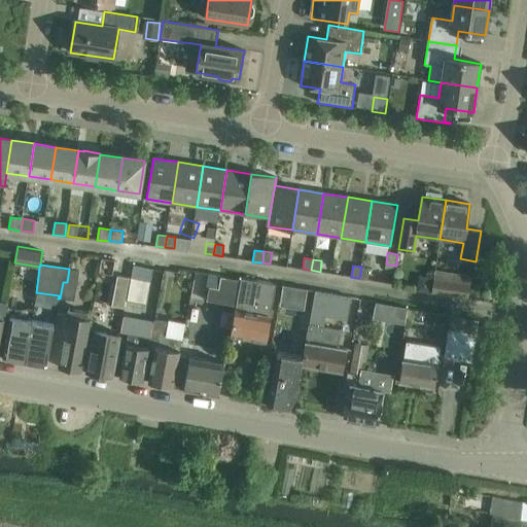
[(361,267),(359,278),(369,279),(370,269),(361,267)]
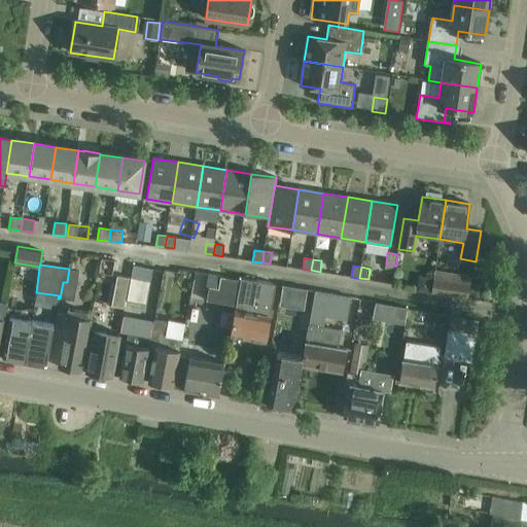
[(63,282),(60,299),(74,301),(79,270),(69,269),(67,282),(63,282)]
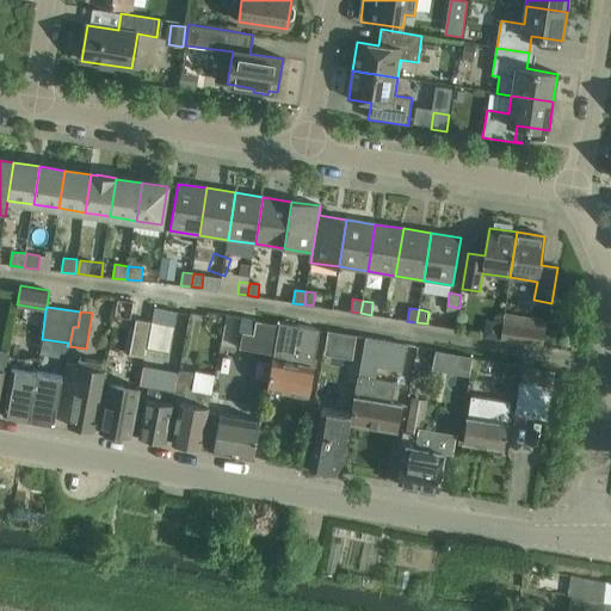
[(505,313),(500,338),(543,345),(547,320),(505,313)]
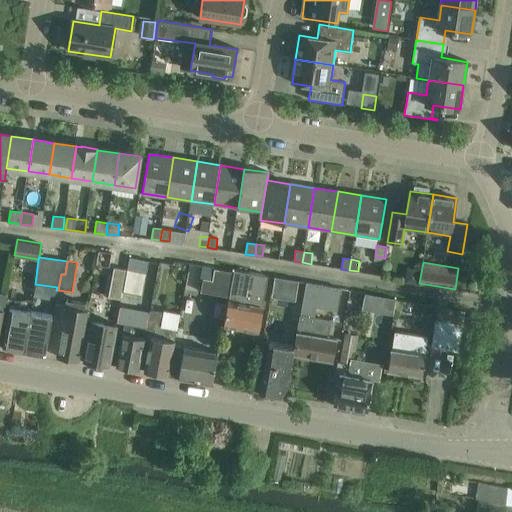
[(125,270),(114,268),(108,297),(120,299),(125,270)]
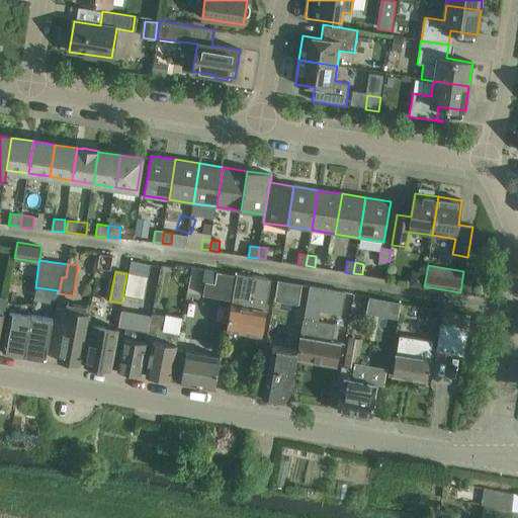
[(232,300),(237,276),(217,272),(214,283),(205,282),(202,295),(232,300)]
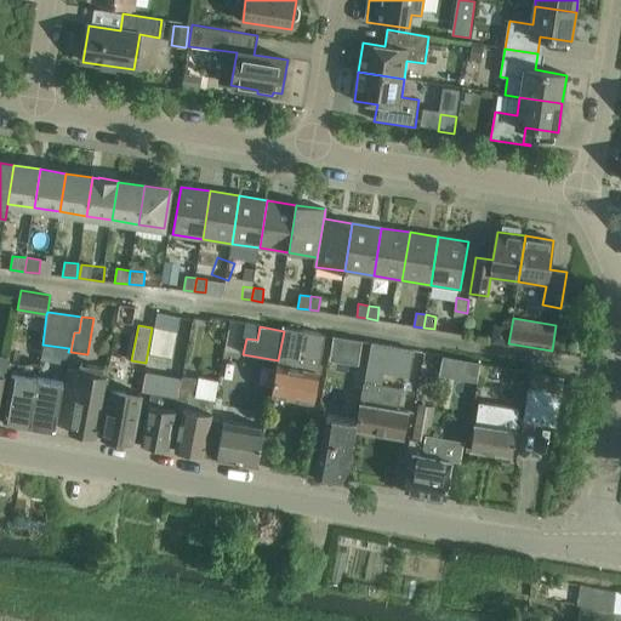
[(154,328),(149,352),(174,357),(177,332),(176,331),(154,328)]
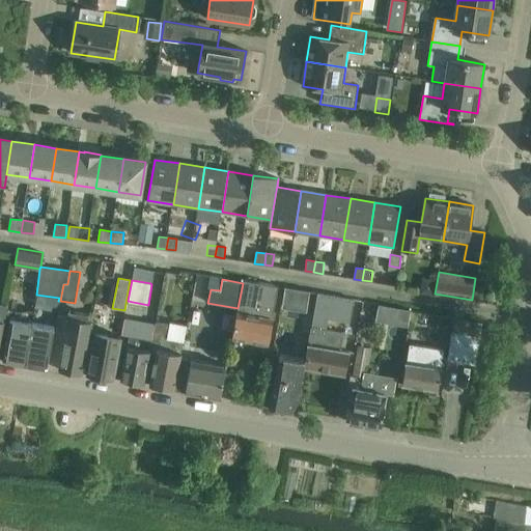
[(239,308),(239,312),(233,337),(269,344),(275,311),(273,311),(277,286),(243,280),(243,283),(238,308),(239,308)]
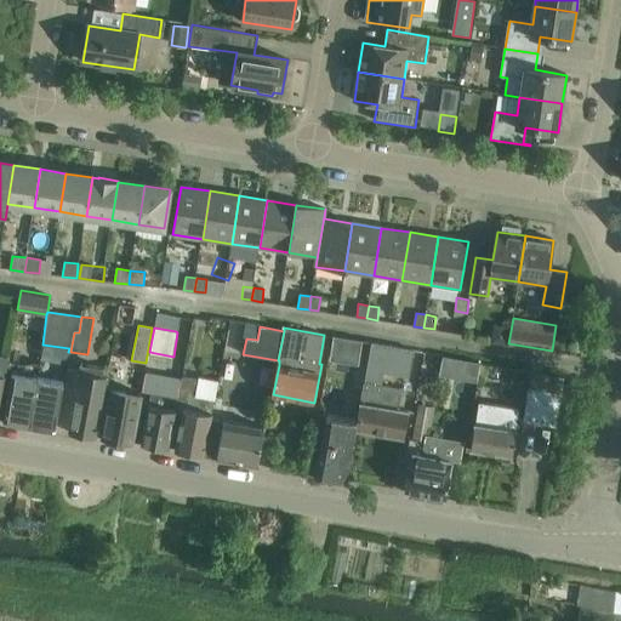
[(397,410),(399,396),(400,388),(381,385),(383,372),(409,376),(414,349),(371,342),(360,404),(364,404),(359,429),(403,438),(408,412),(397,410)]
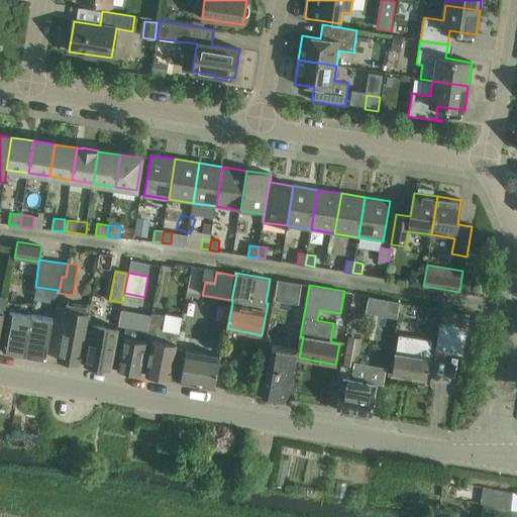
[(62,340),(58,359),(80,364),(84,344),(89,314),(86,313),(87,307),(68,304),(62,340)]
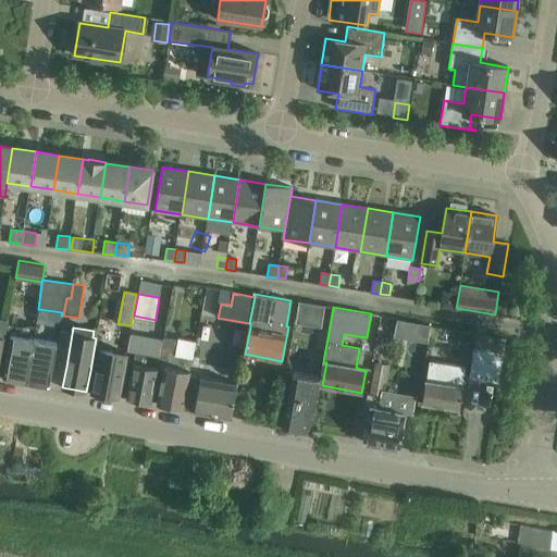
[(26,382),(34,339),(10,335),(3,378),(26,382)]
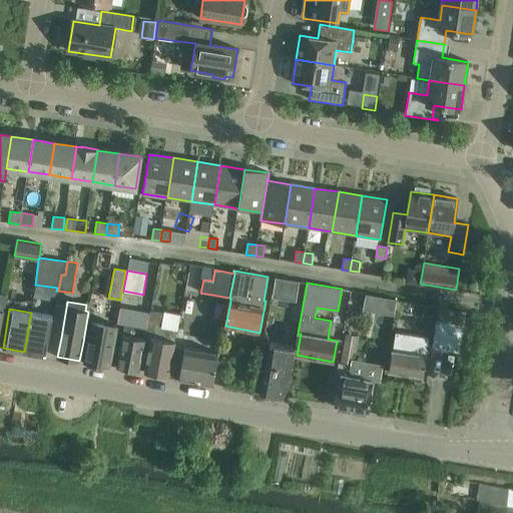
[(146,329),(144,339),(150,340),(148,353),(144,373),(170,378),(175,347),(174,347),(180,314),(164,311),(164,314),(155,312),(149,311),(146,329)]
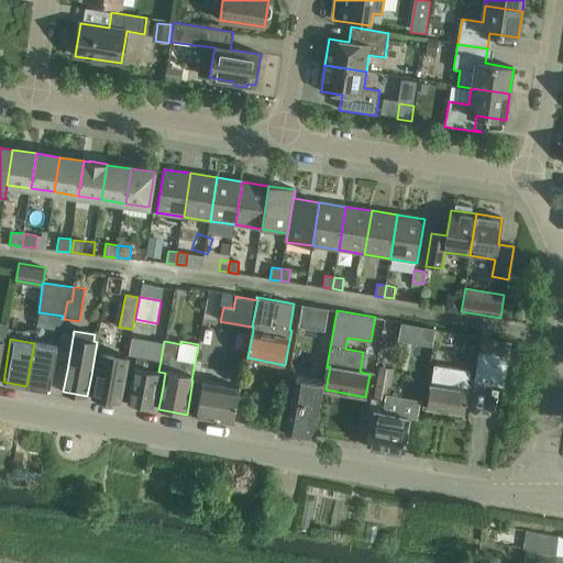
[(34,343),(26,386),(51,390),(57,346),(34,343)]
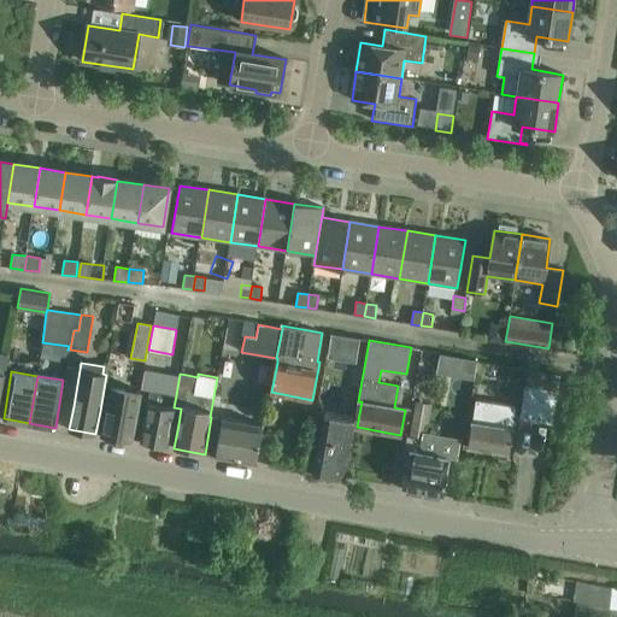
[(112,385),(110,394),(103,435),(131,441),(140,389),(112,385)]
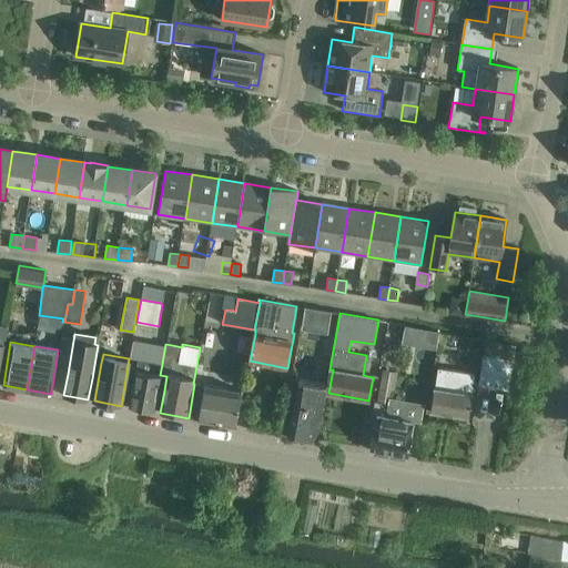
[(478,385),(509,391),(515,359),(484,355),(478,385)]
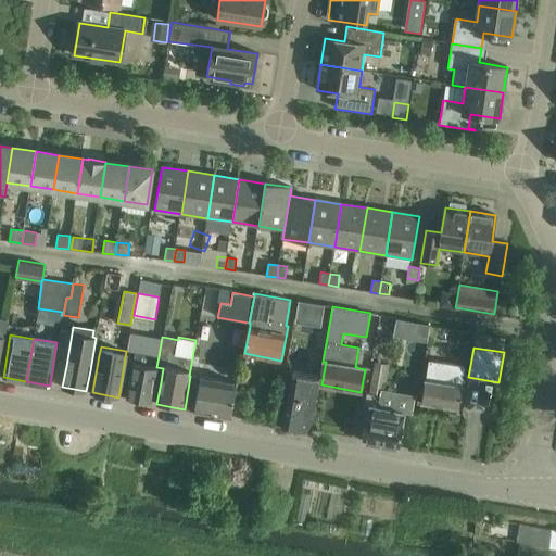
[(130,377),(127,399),(150,403),(154,381),(156,367),(159,356),(135,352),(134,362),(130,377)]
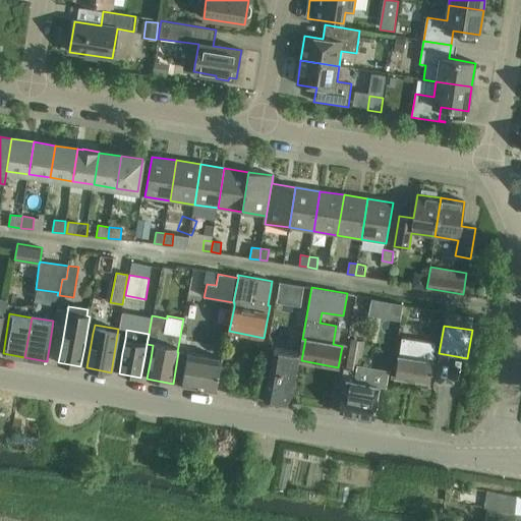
[(437,344),(404,337),(396,378),(429,384),(437,344)]
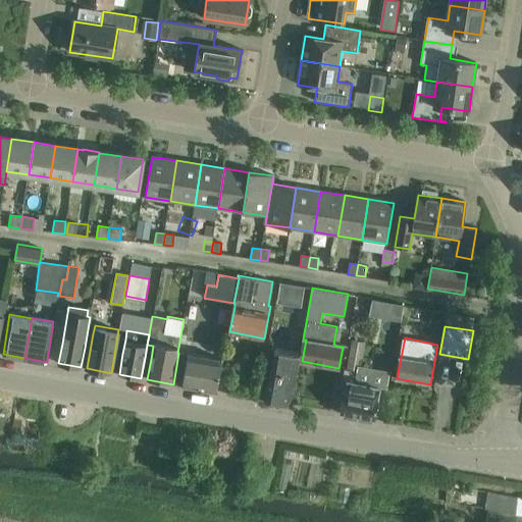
[(291,405),(299,362),(300,353),(275,349),(271,370),(266,401),(291,405)]
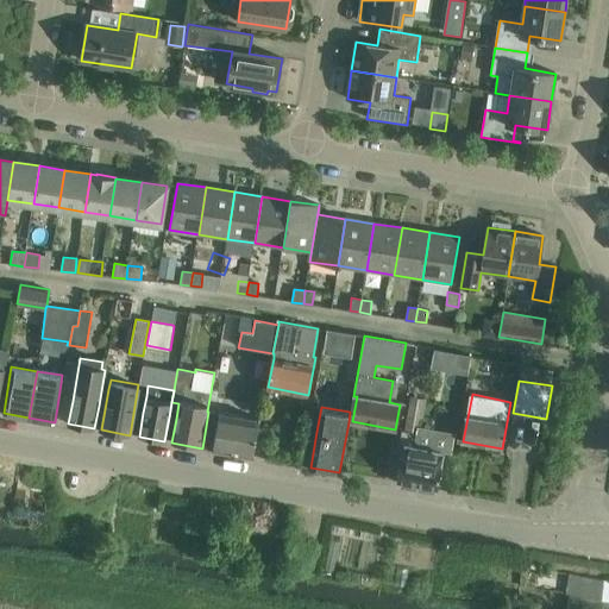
[(208,412),(202,449),(252,457),(259,421),(219,413),(219,414),(208,412)]
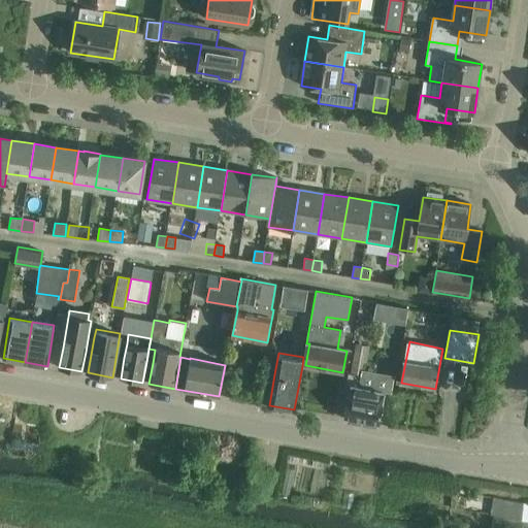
[(350,388),(349,398),(344,419),(378,425),(384,394),(350,388)]
